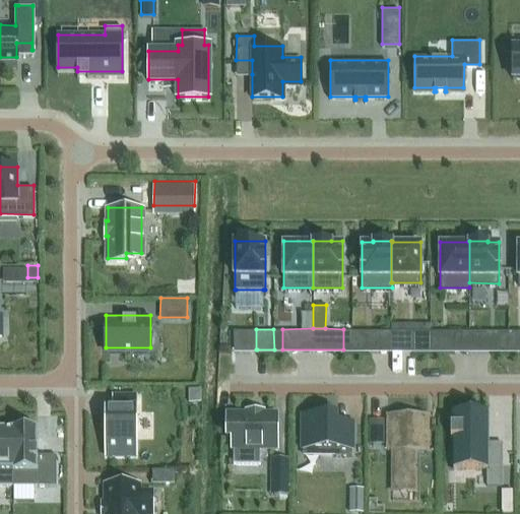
[(274,349),(282,349),(282,329),(273,329),(274,349)]
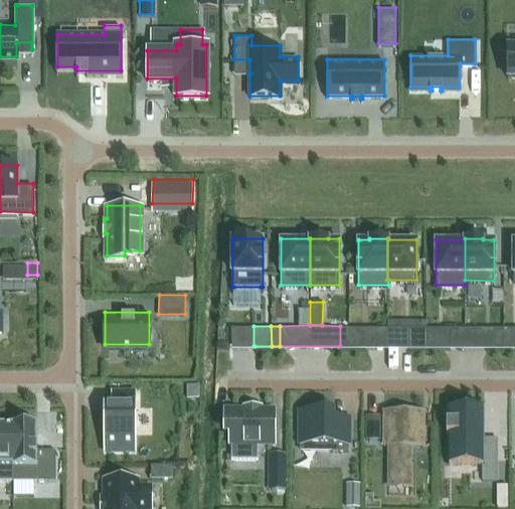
[(340,346),(348,346),(348,326),(340,326),(340,346)]
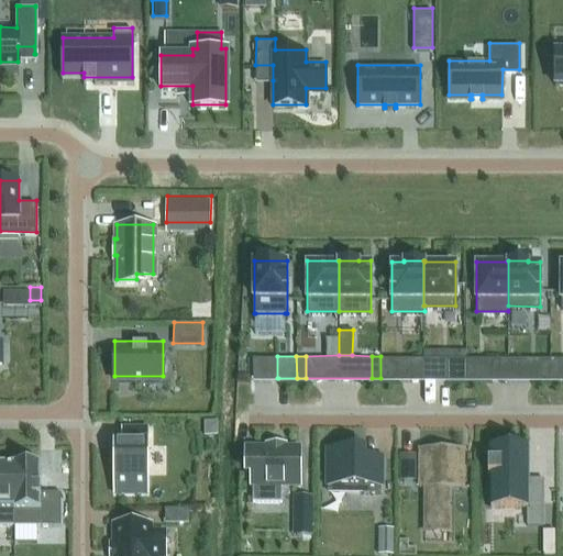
[(390,356),(381,356),(381,378),(390,378),(390,356)]
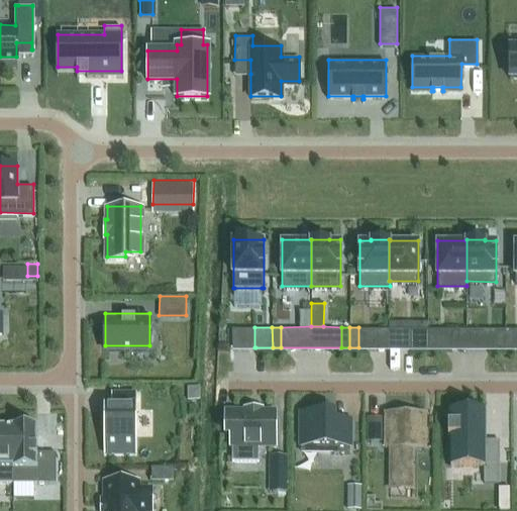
[(411,327),(358,327),(358,347),(411,347),(411,327)]
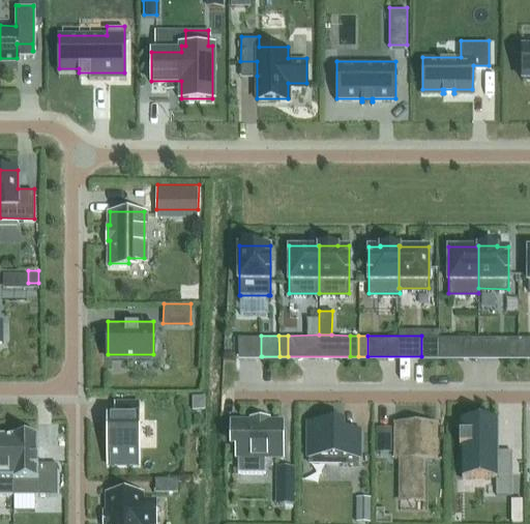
[(421,356),(438,356),(438,336),(421,336),(421,356)]
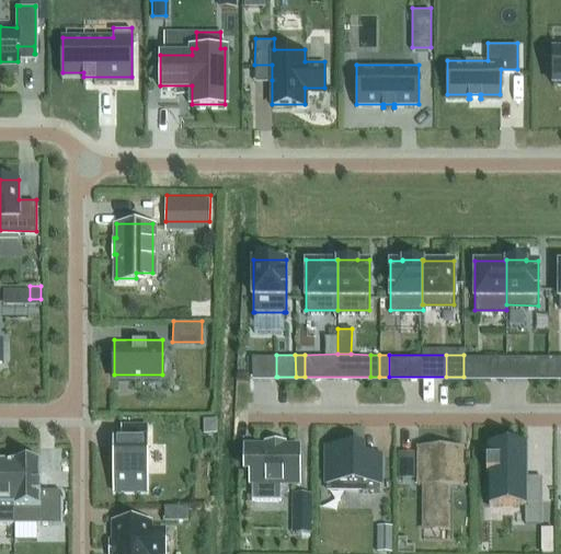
[(464,355),(464,377),(473,377),(473,355),(464,355)]
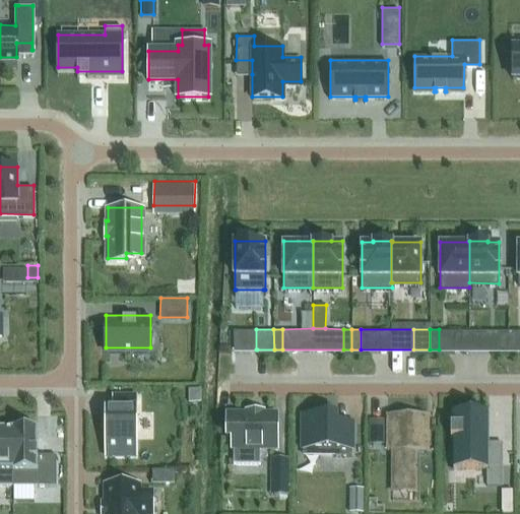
[(499,329),(439,329),(439,349),(499,349),(499,329)]
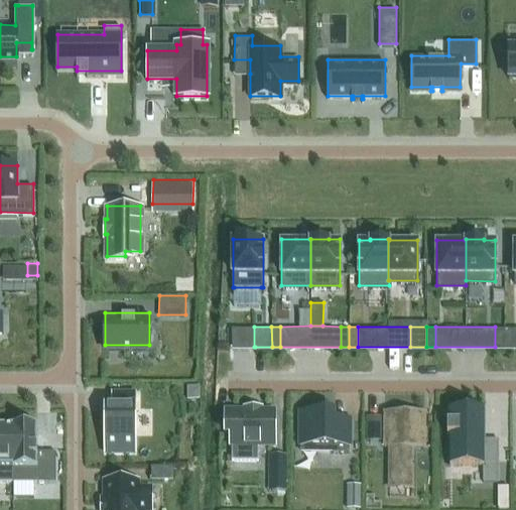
[(495,327),(495,347),(504,347),(504,327),(495,327)]
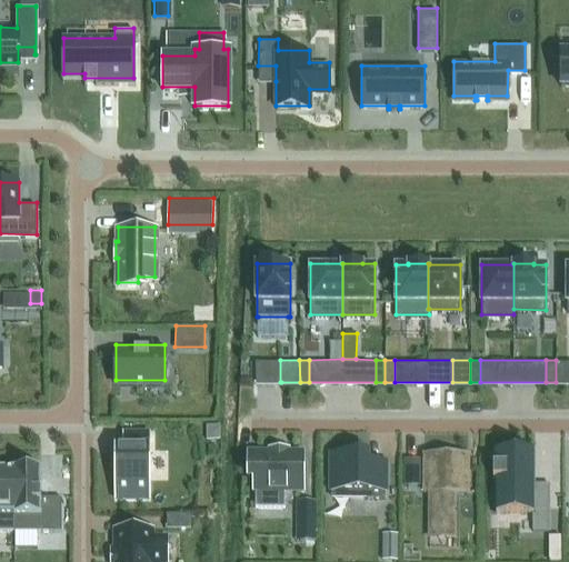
[(556,360),(556,382),(566,382),(566,360),(556,360)]
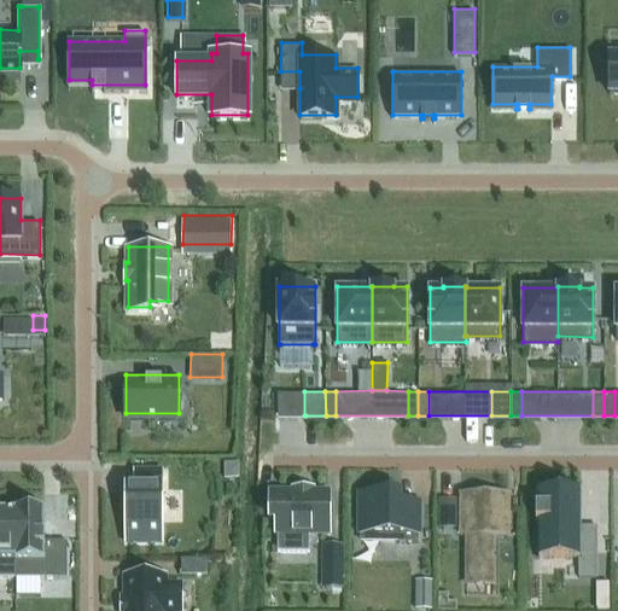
[(239,475),(238,460),(223,460),(225,475),(237,475),(239,475)]
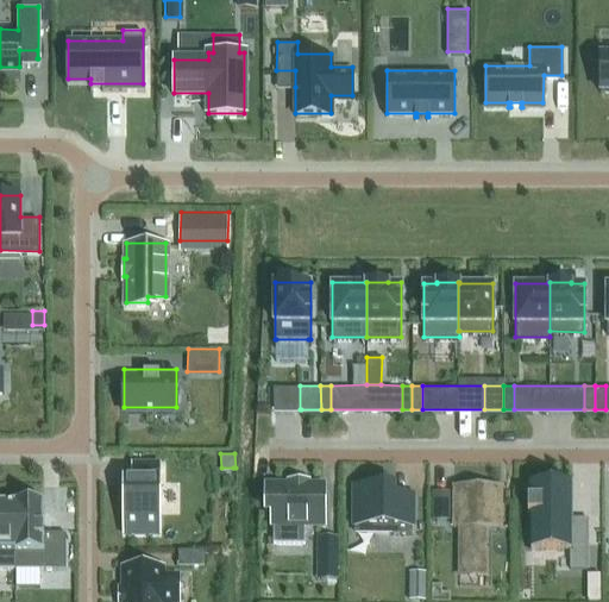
[(159,530),(159,461),(132,461),(132,475),(124,475),(124,530),(159,530)]
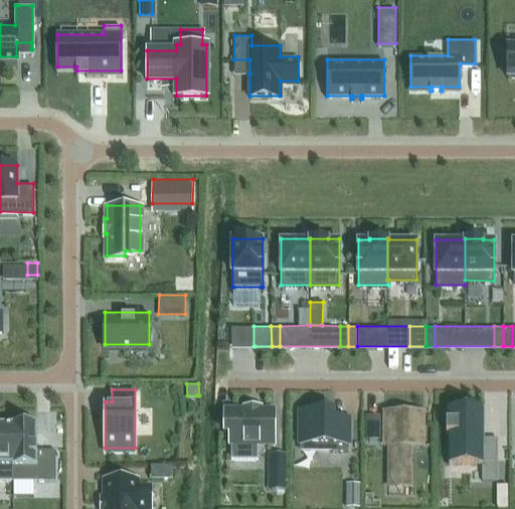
[(274,441),(274,406),(260,406),(260,404),(244,404),(244,407),(225,407),(225,426),(230,426),(230,441),(274,441)]
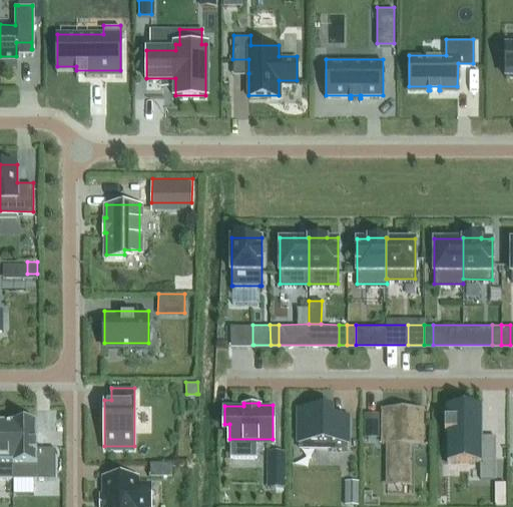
[(332,406),(299,406),(299,440),(332,440),(332,447),(348,447),(348,413),(332,413),(332,406)]
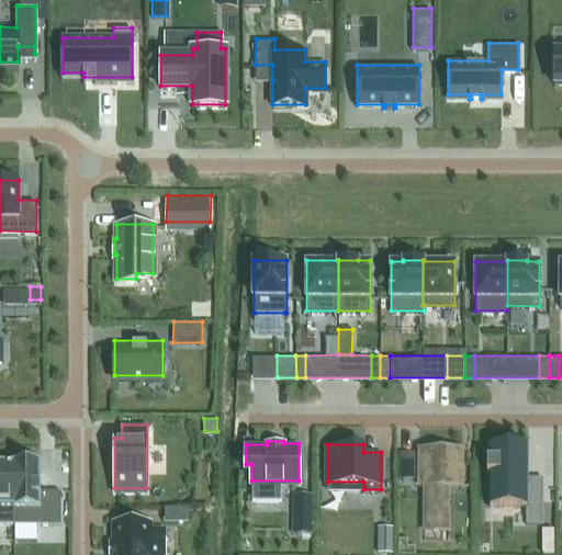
[(487,445),(490,445),(490,457),(486,457),(486,472),(490,472),(490,503),(526,503),(526,521),(542,521),(542,475),(527,475),(527,444),(487,444),(487,445)]
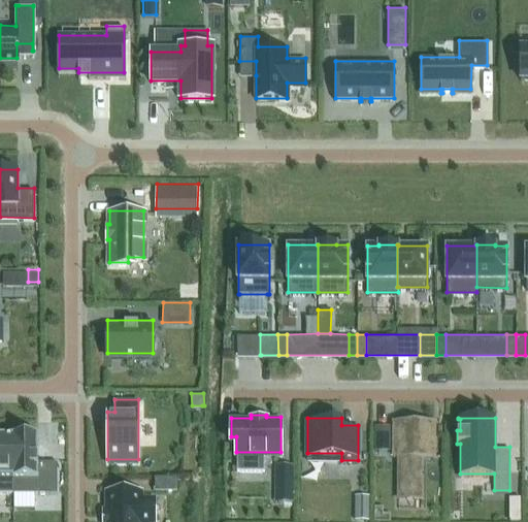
[(416,419),(407,419),(407,420),(394,420),(394,452),(398,452),(398,486),(421,487),(422,453),(427,453),(427,430),(433,430),(433,421),(416,421),(416,419)]
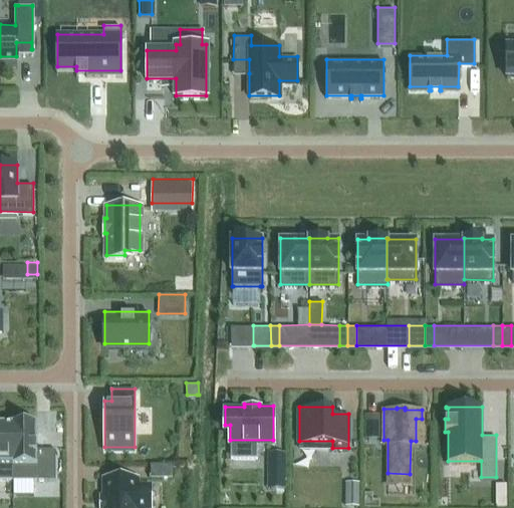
[(378,435),(379,414),(365,414),(365,435),(378,435)]
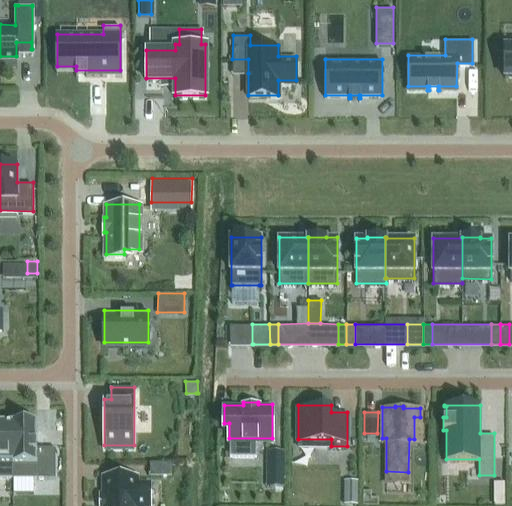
[(0,474),(12,475),(12,419),(0,418),(0,474)]
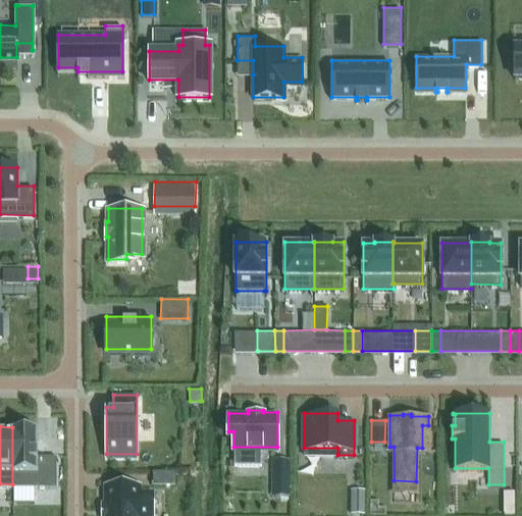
[(56,484),(56,454),(37,454),(37,427),(12,427),(12,484),(56,484)]
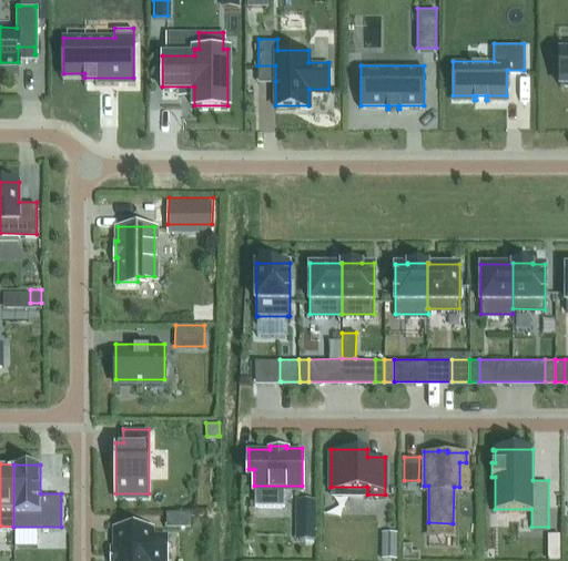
[(302,498),(302,524),(315,524),(315,498),(302,498)]
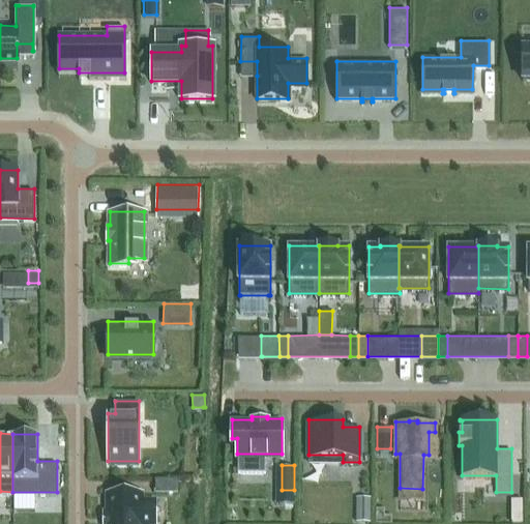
[(168,489),(178,489),(178,476),(168,476),(168,489)]
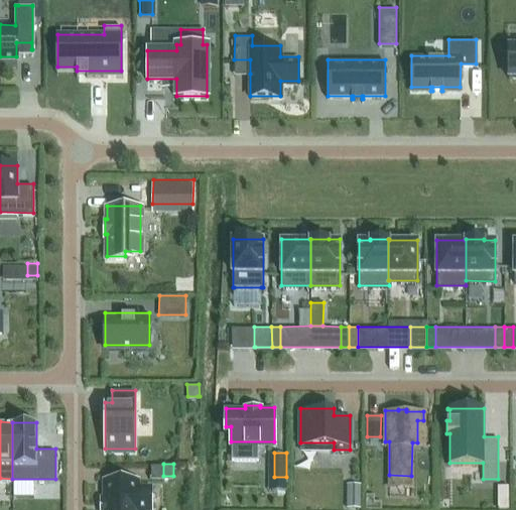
[(137,478),(105,478),(104,509),(137,509),(150,509),(150,485),(137,485),(137,478)]
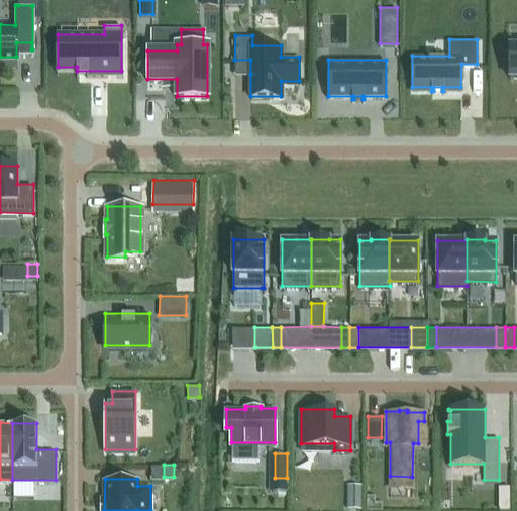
[(499,495),(509,495),(509,485),(499,485),(499,495)]
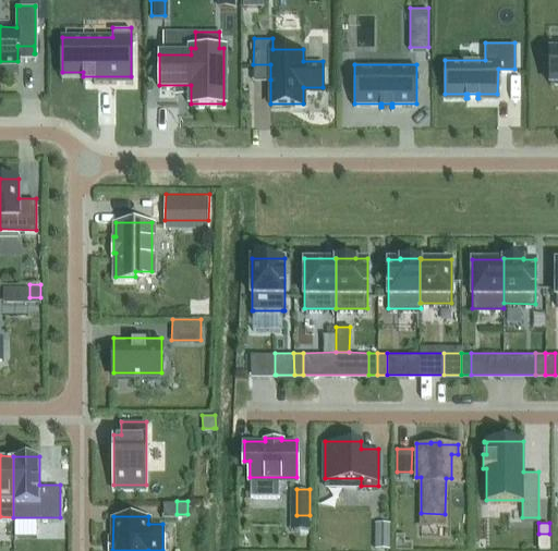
[(376,534),(376,547),(388,547),(389,534),(376,534)]
